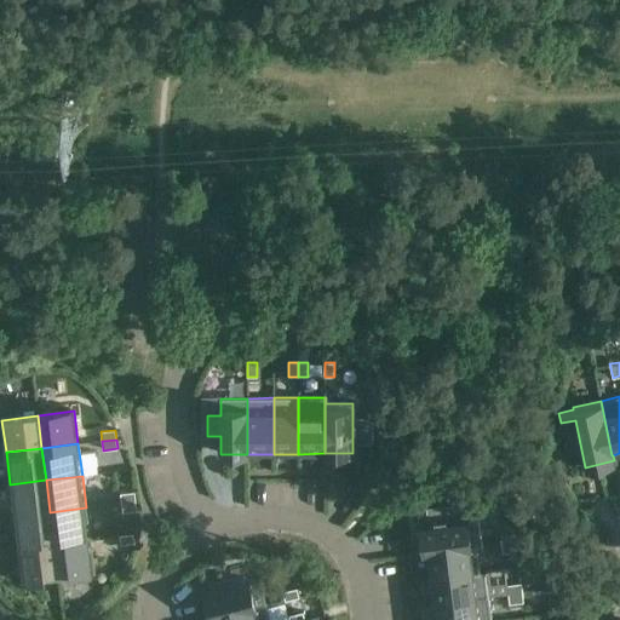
[(10,484),(13,517),(50,512),(46,480),(10,484)]
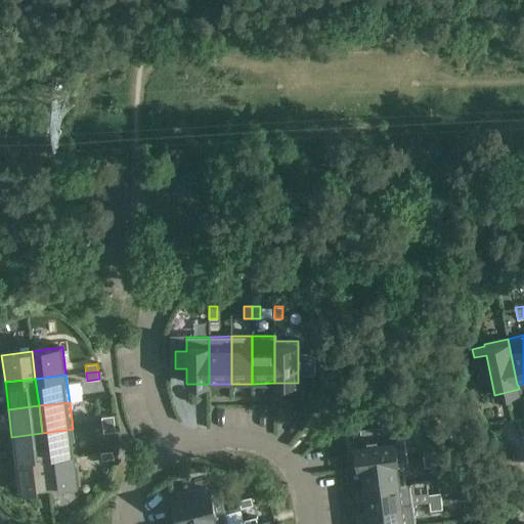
[(114,416),(101,417),(102,425),(115,424),(114,416)]
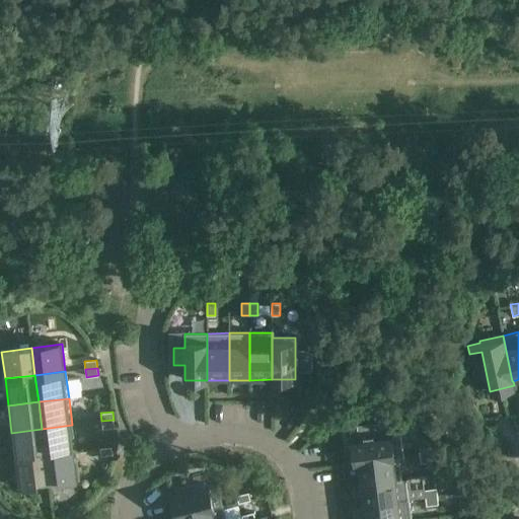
[(114,420),(101,421),(102,429),(115,428),(114,420)]
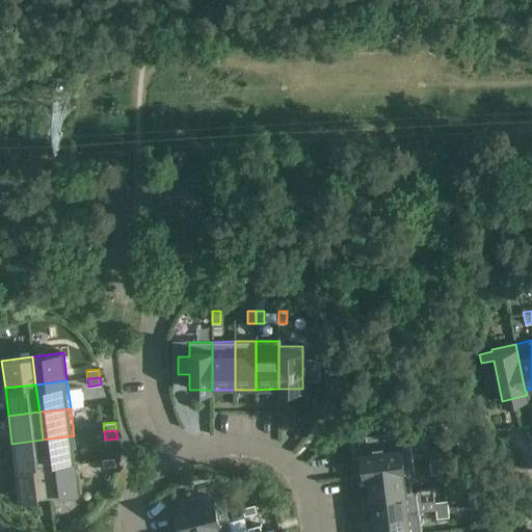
[(43,440),(46,467),(77,463),(74,435),(43,440)]
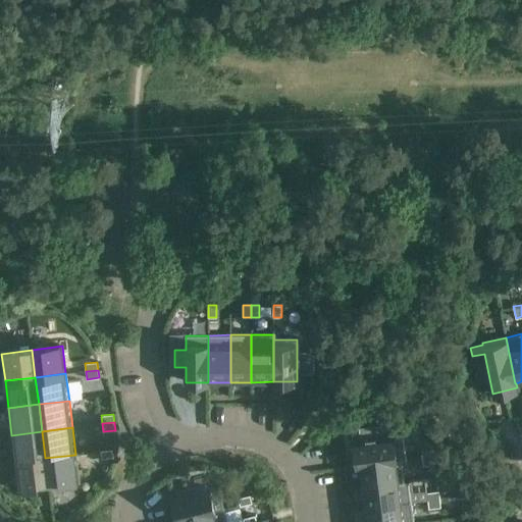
[(11,435),(14,462),(45,458),(42,431),(11,435)]
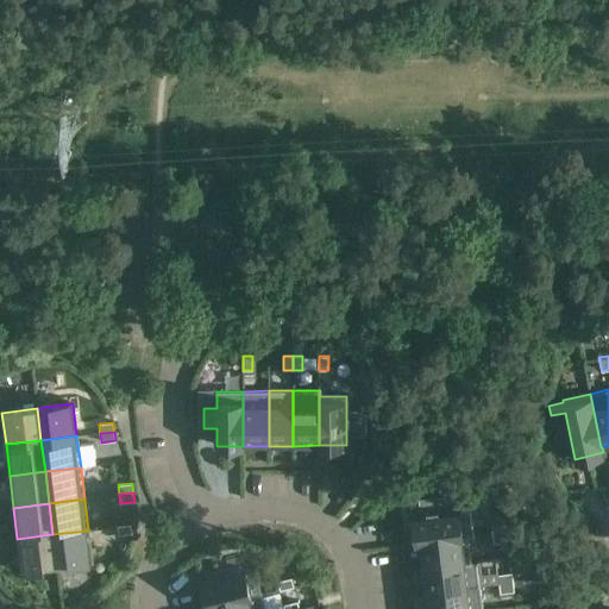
[(459,510),(413,516),(416,544),(469,538),(469,537),(463,537),(459,510)]
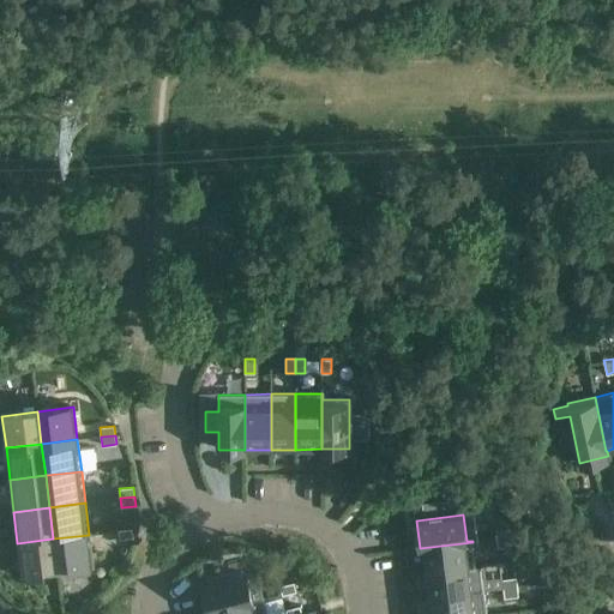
[(510,528),(495,529),(497,539),(511,537),(510,528)]
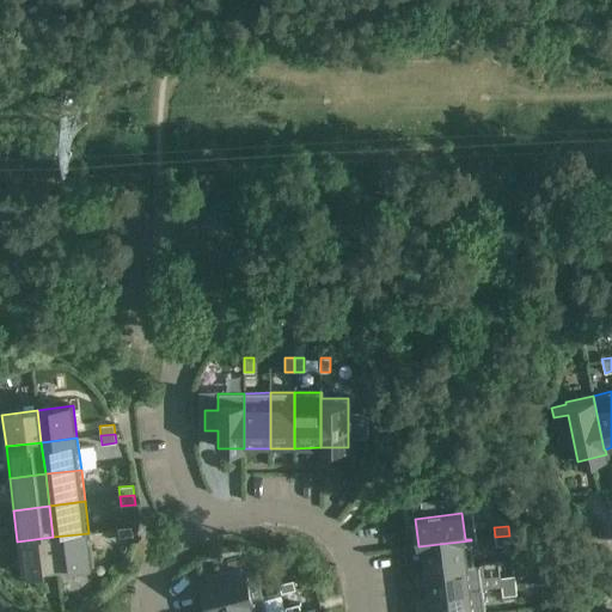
[(117,528),(118,538),(133,537),(132,527),(117,528)]
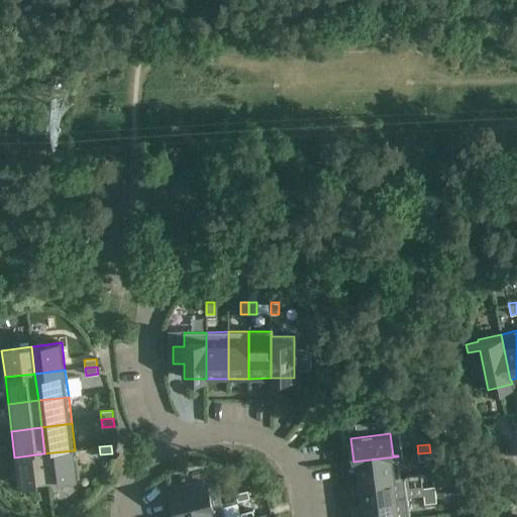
[(44,453),(48,481),(78,477),(75,450),(44,453)]
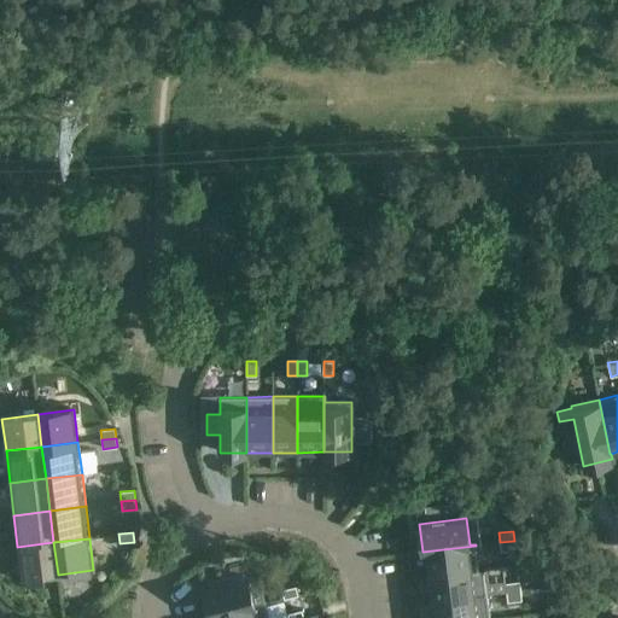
[(516,549),(514,541),(500,542),(501,552),(516,549)]
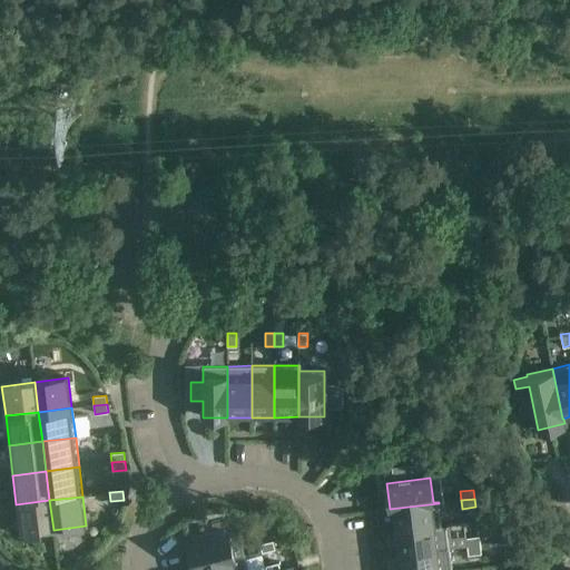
[(16,504),(20,534),(53,530),(49,500),(16,504)]
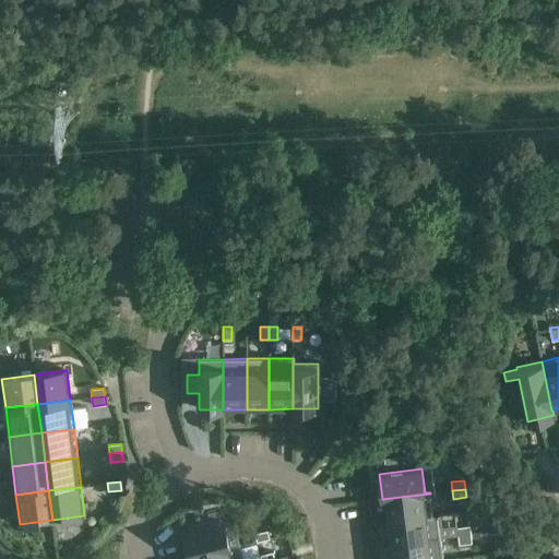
[(432,516),(430,494),(382,499),(382,500),(385,500),(388,522),(432,516)]
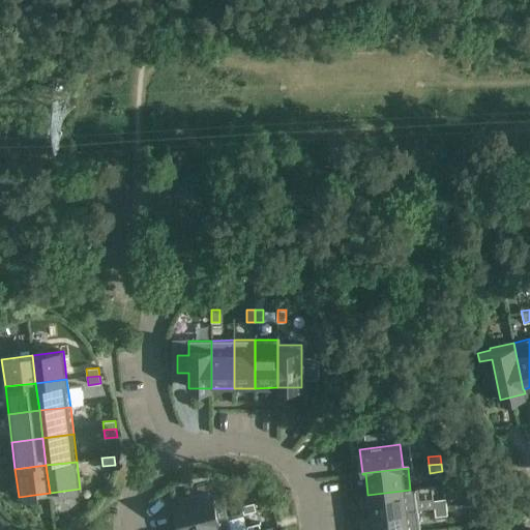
[(418,489),(410,490),(367,495),(371,516),(418,510),(421,509),(421,508),(418,489)]
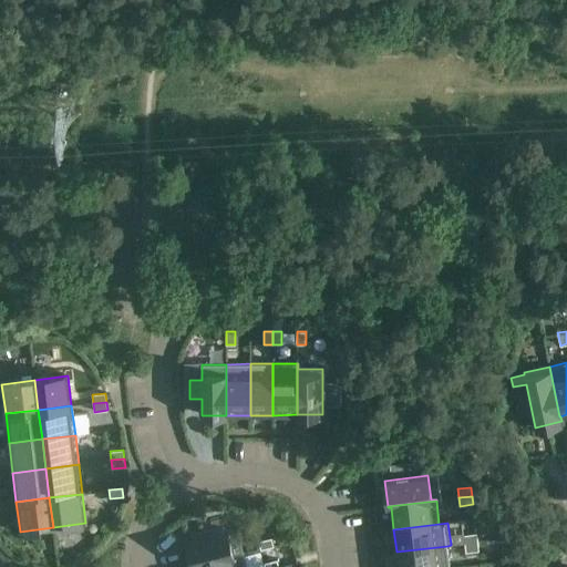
[(227,533),(188,542),(194,566),(244,554),(244,553),(233,556),(227,533)]
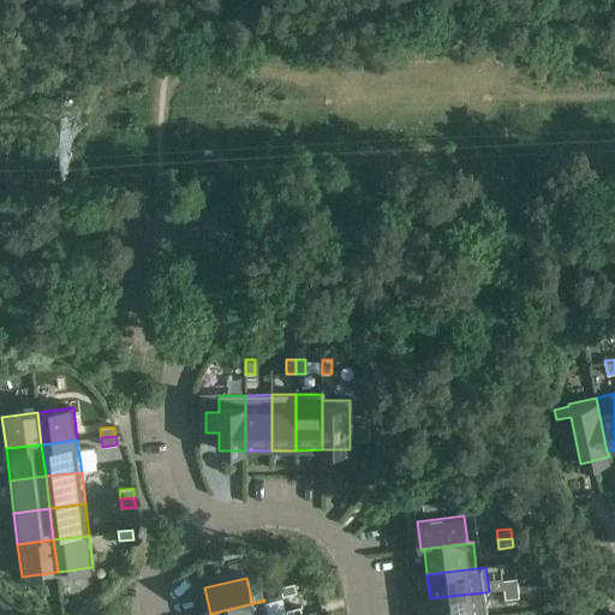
[(518,587),(517,578),(502,580),(503,590),(518,587)]
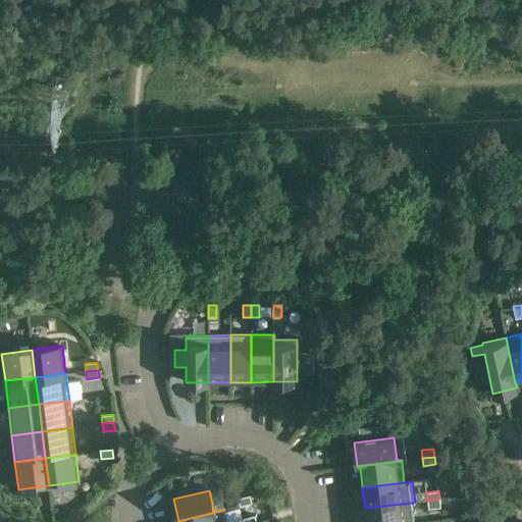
[(250,496),(238,499),(240,506),(252,503),(250,496)]
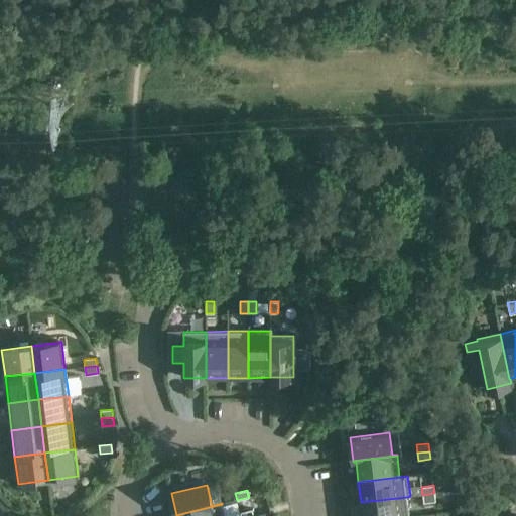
[(434,493),(422,495),(423,503),(435,501),(434,493)]
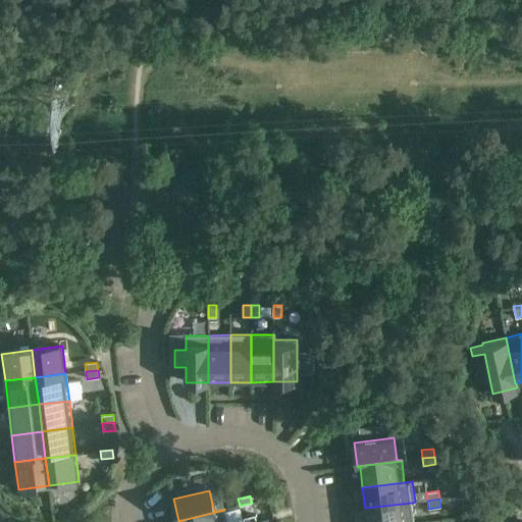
[(414,521),(412,503),(365,508),(366,521),(414,521)]
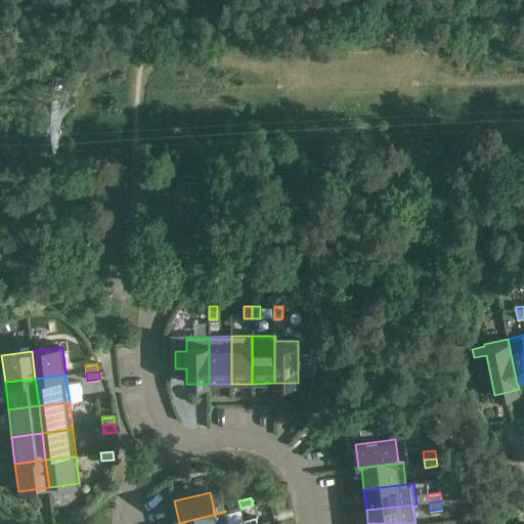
[(227,523),(225,512),(179,523),(227,523)]
